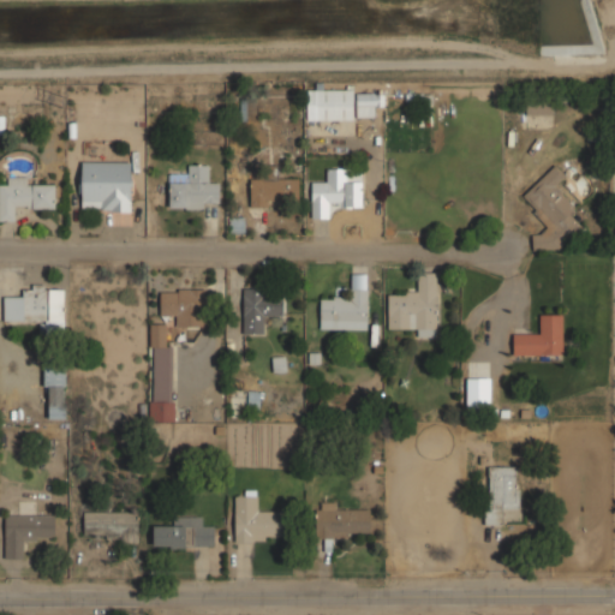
[(353,120),(353,89),(306,90),(306,120),(353,120)]
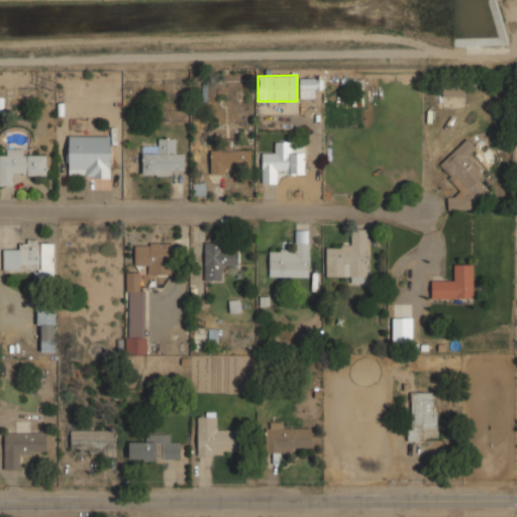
[(299,79),(299,99),(315,99),(314,90),(320,89),(320,78),(299,79)]
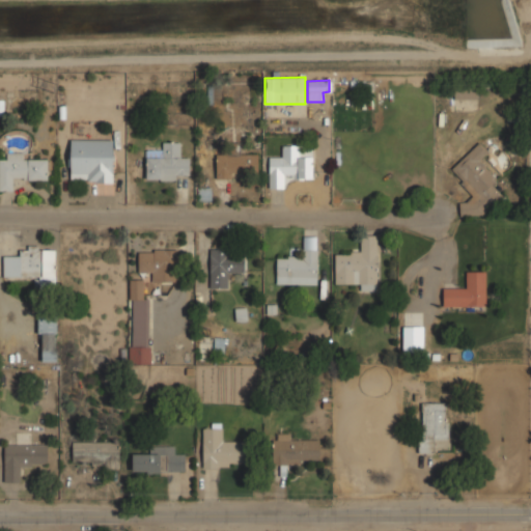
[(477,99),(477,87),(453,88),(454,99),(477,99)]
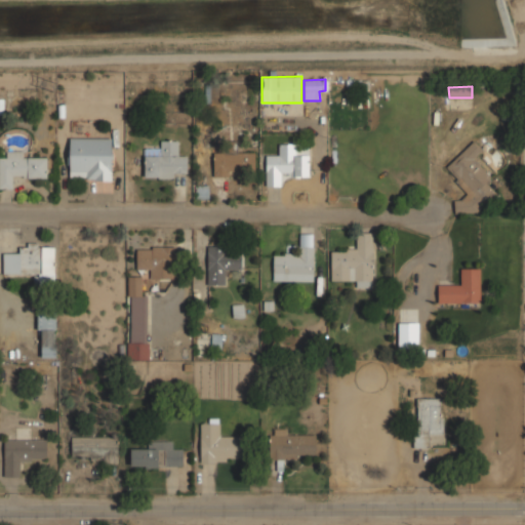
[(69,178),(111,179),(112,138),(70,137),(69,178)]
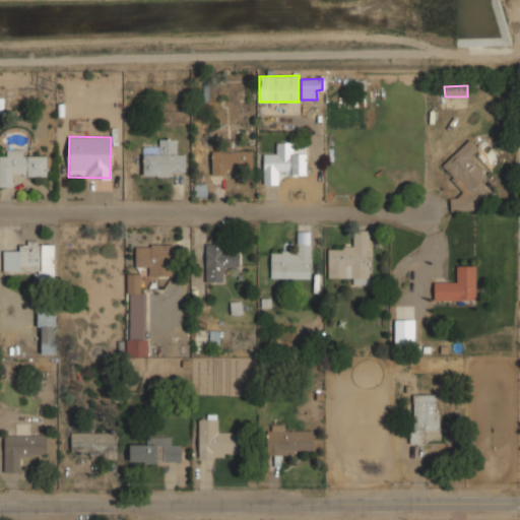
[(142,177),(173,176),(172,172),(185,172),(185,154),(177,154),(176,138),(158,139),(158,146),(142,147),(142,177)]
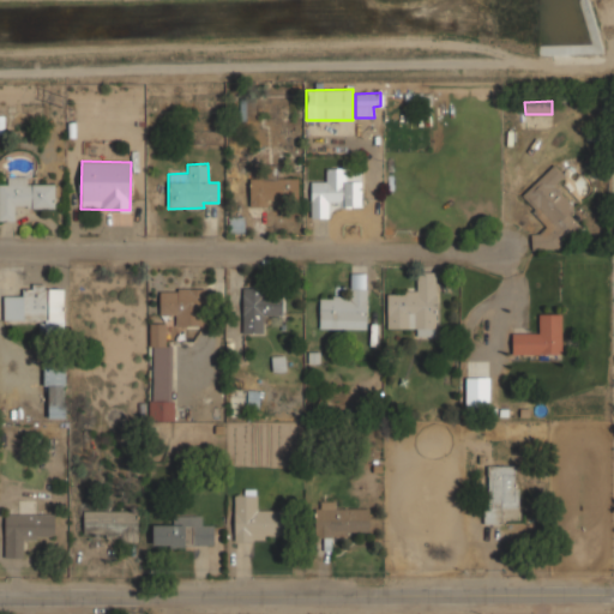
[(522,196),(534,208),(534,214),(546,227),(539,233),(530,234),(531,248),(560,246),(581,227),(567,214),(573,208),(558,190),(557,182),(564,175),(554,164),(522,196)]
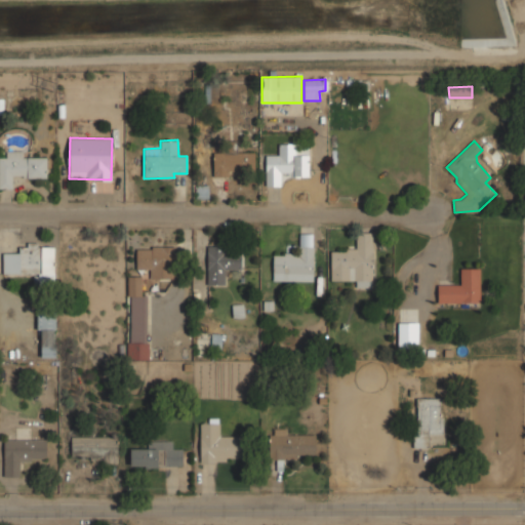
[(266,186),(280,187),(280,175),(309,176),(309,145),(279,144),(279,156),(266,155),(266,186)]
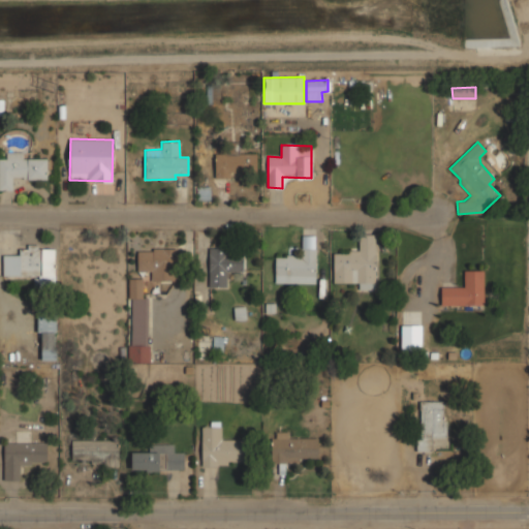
[(47,159),(23,158),(23,152),(7,151),(7,159),(0,158),(0,189),(12,190),(12,179),(47,179),(47,159)]
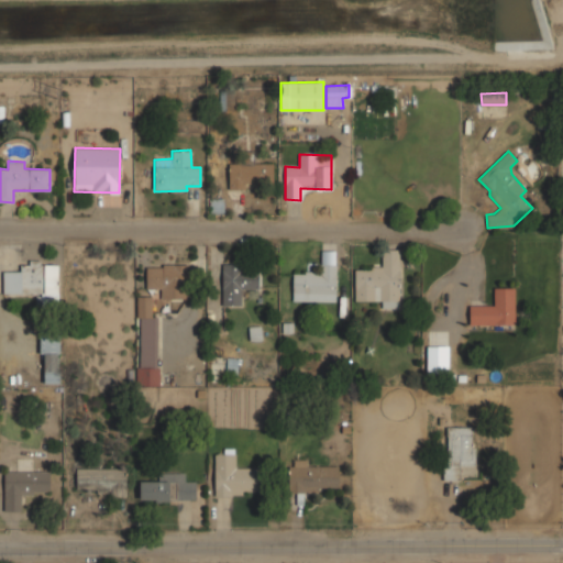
[(273,164),(229,165),(229,190),(274,189),(273,164)]
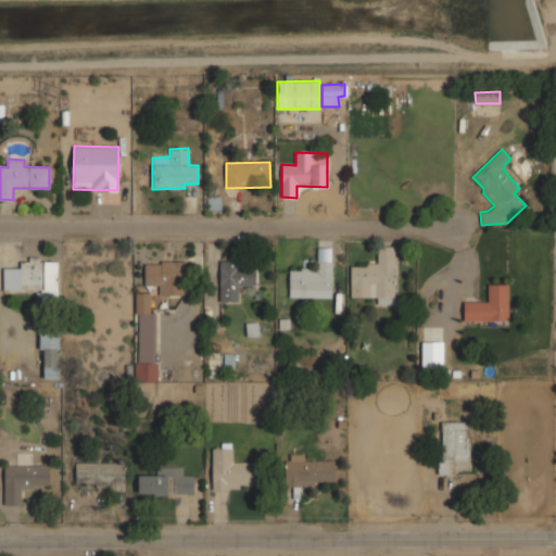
[(350,298),(377,298),(377,305),(395,305),(395,247),(377,247),(377,265),(350,265),(350,298)]
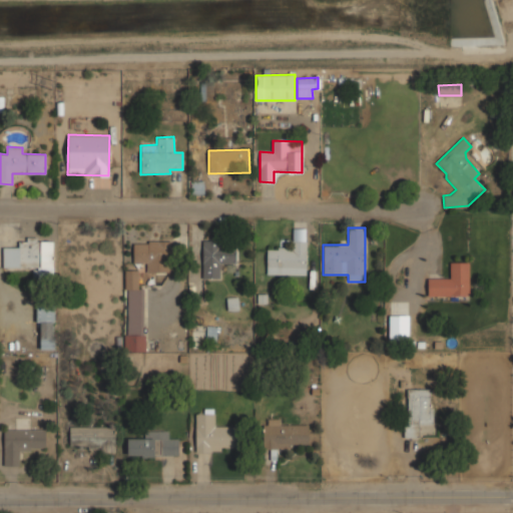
[(305,228),(293,228),(293,241),(306,240),(305,228)]
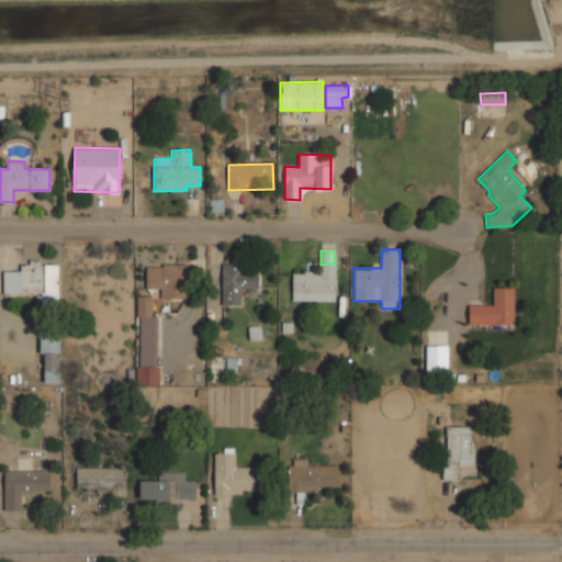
[(58,265),(40,265),(40,259),(29,259),(29,265),(20,265),(20,271),(3,271),(3,293),(42,293),(41,305),(58,305),(58,265)]
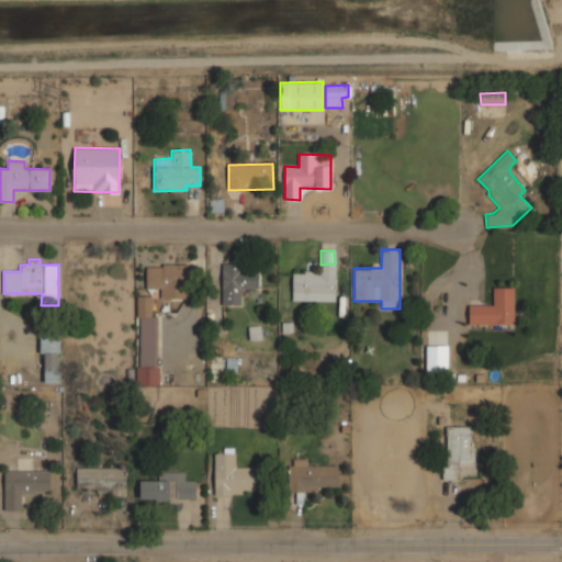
[(146,288),(159,288),(160,299),(187,299),(186,265),(146,266),(146,288)]
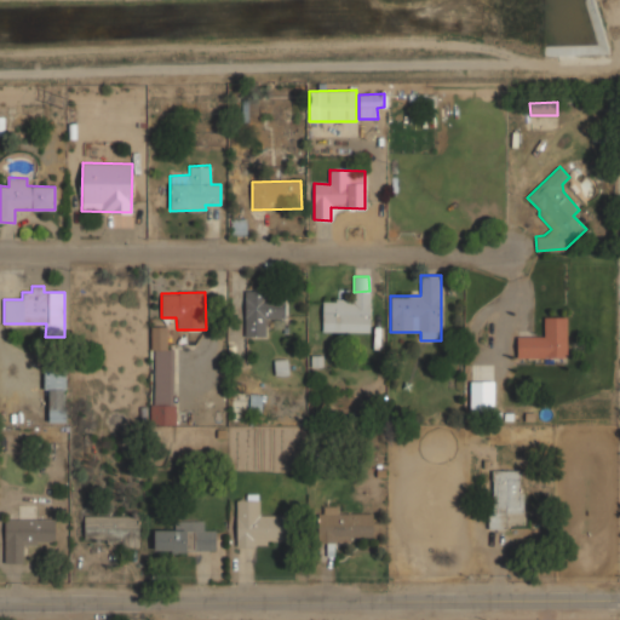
[(245,293),(246,338),(265,337),(265,320),(273,320),(273,328),(286,328),(285,292),(245,293)]
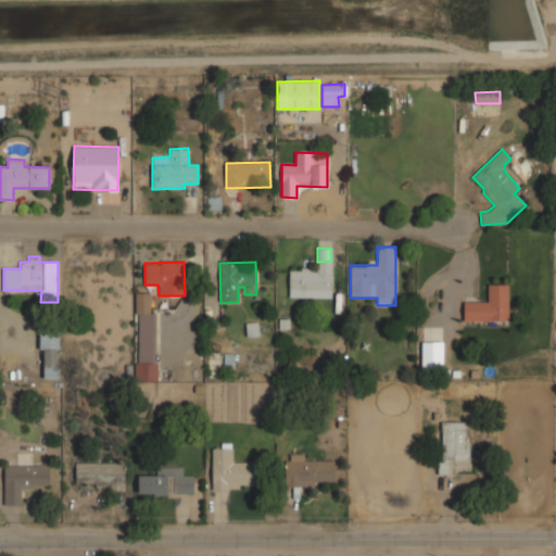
[(289,268),(289,298),(331,298),(331,262),(316,262),(316,268),(289,268)]
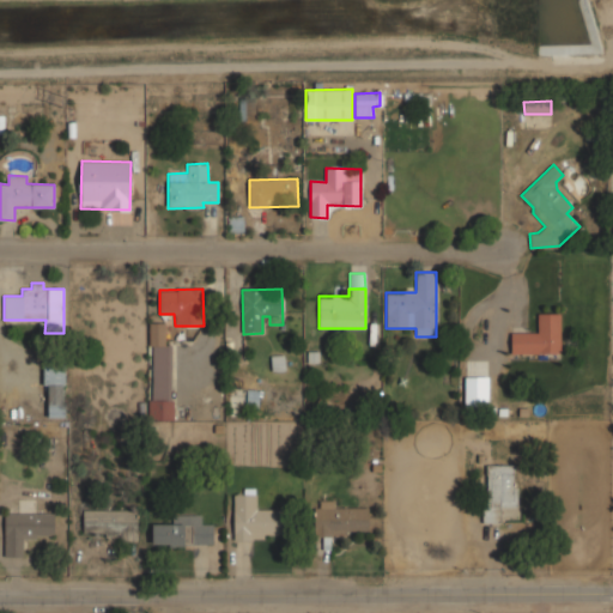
[(560,313),(538,314),(538,333),(510,333),(511,354),(562,353),(560,313)]
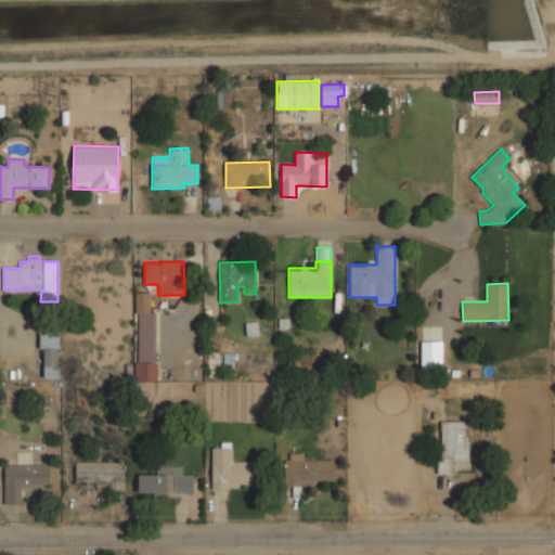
[(137,381),(158,381),(158,363),(151,363),(152,292),(137,292),(137,381)]
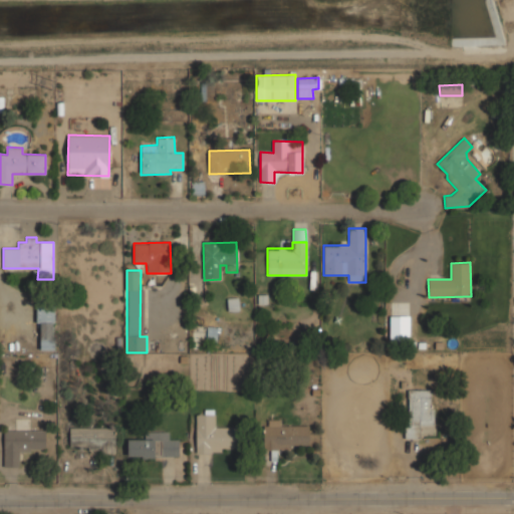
[(227,298),(228,311),(239,310),(238,297),(227,298)]
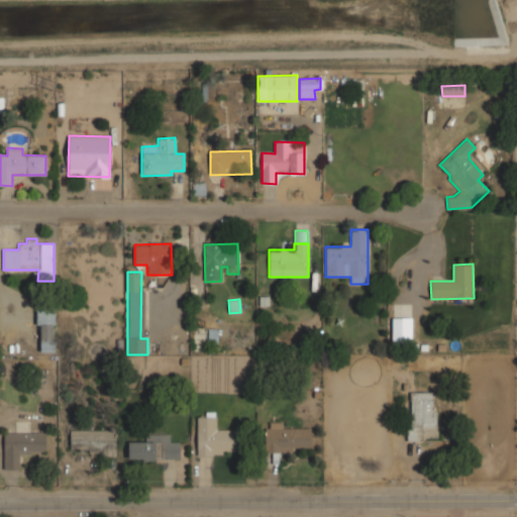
[(40,351),(54,351),(55,310),(36,309),(36,324),(40,324),(40,351)]
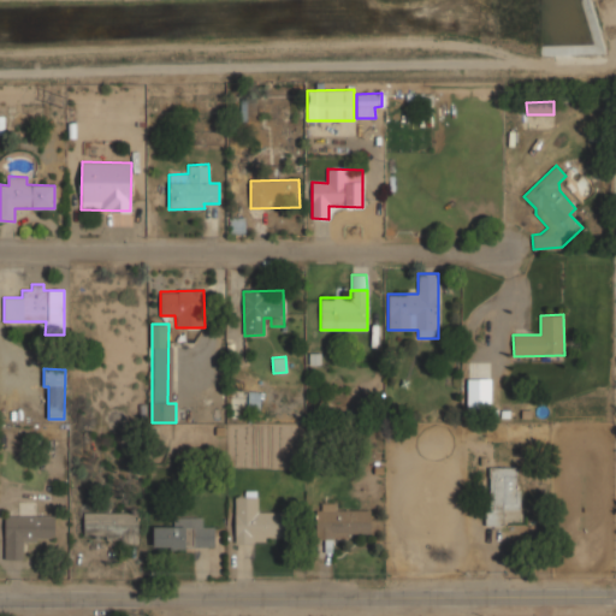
[(490,379),(467,379),(467,408),(490,408),(490,379)]
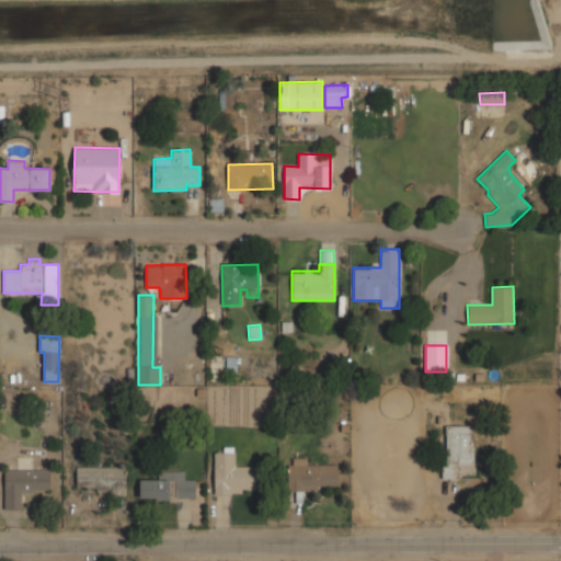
[(445,478),(473,477),(472,425),(444,426),(445,478)]
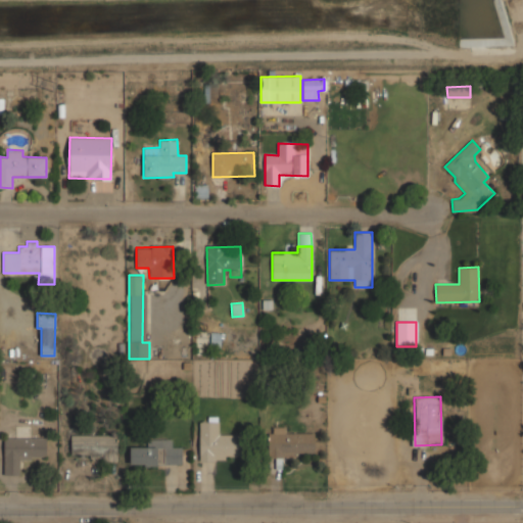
[(199,461),(227,461),(227,457),(243,457),(243,435),(219,434),(219,419),(199,419),(199,461)]
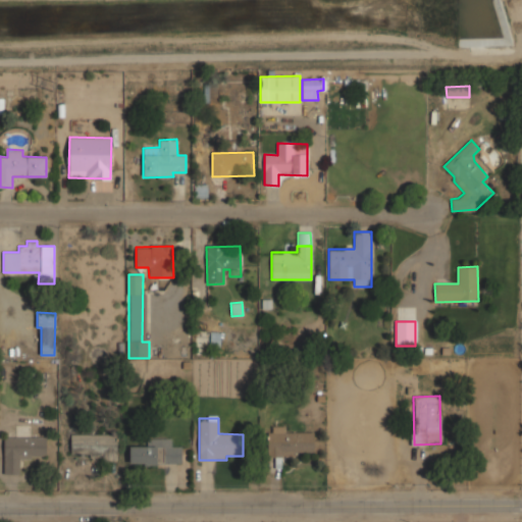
[(268,457),(296,457),(296,452),(314,453),(314,432),(285,431),(285,426),(269,426),(268,457)]
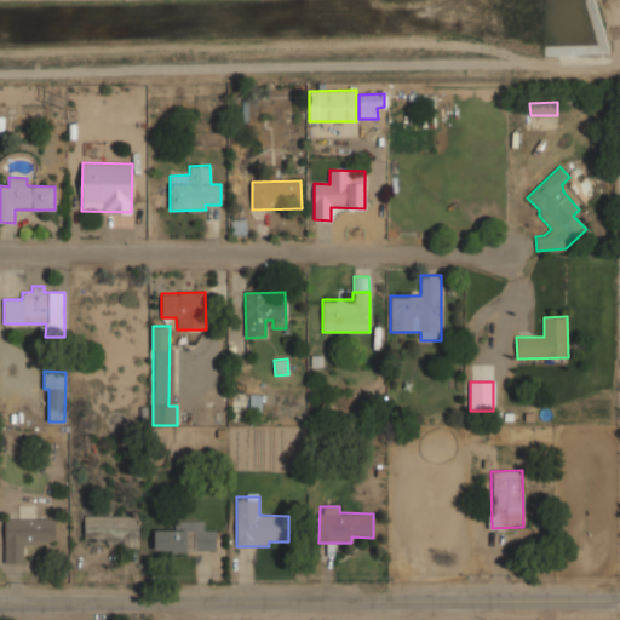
[(84,540),(121,540),(121,546),(139,546),(139,516),(85,515),(84,540)]
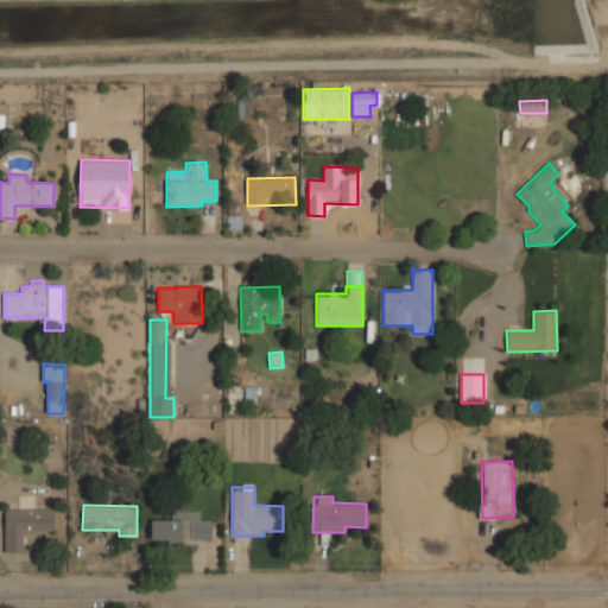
[(55,532),(54,508),(4,510),(5,552),(24,551),(24,533),(55,532)]
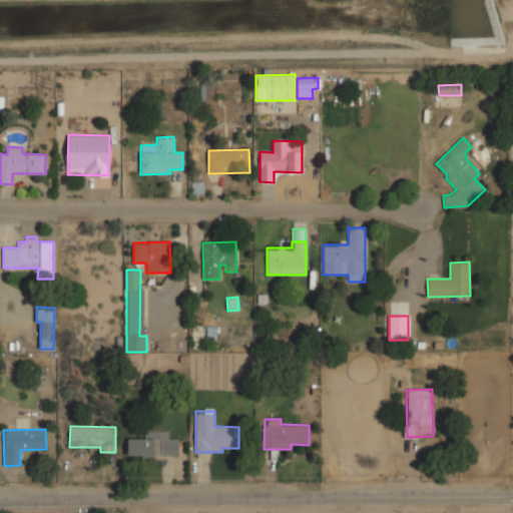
[(178,456),(178,439),(168,439),(168,430),(143,431),(143,438),(127,438),(127,456),(178,456)]
